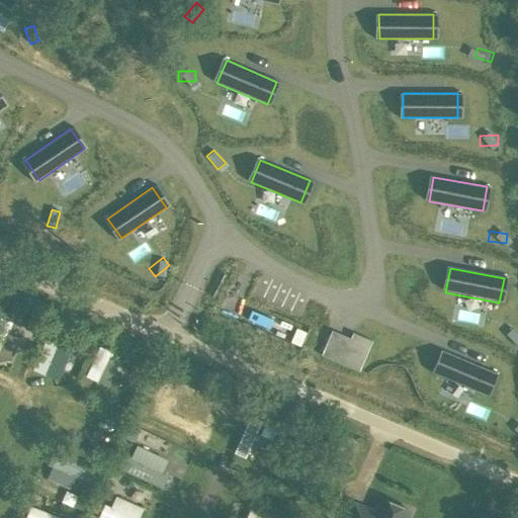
[(517,334),(512,329),(506,335),(517,347),(517,345),(517,334)]
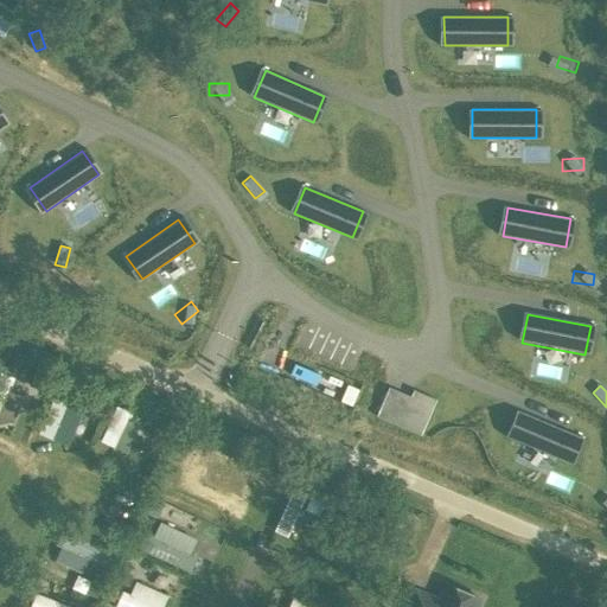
[(56,400),(68,410),(78,397),(66,387),(56,400)]
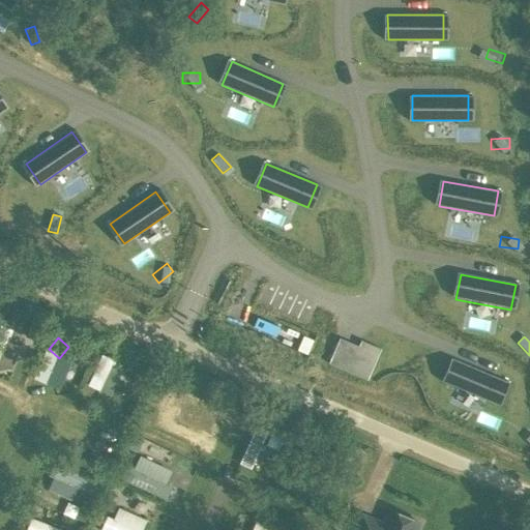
[(336,344),(328,363),(366,380),(376,361),(336,344)]
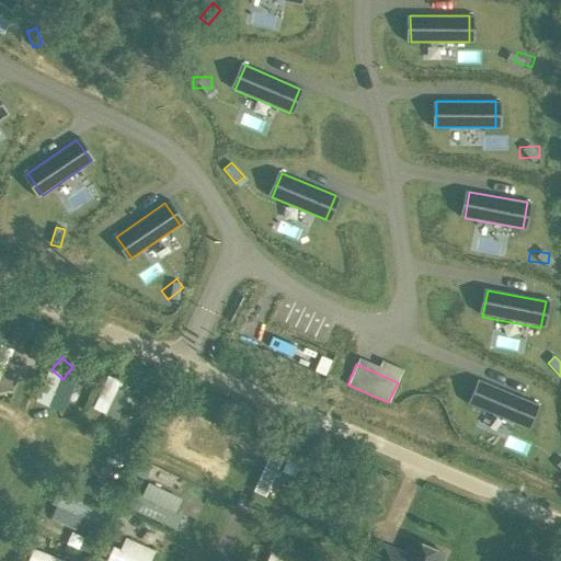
[(535,403),(480,381),(470,405),(525,427),(535,403)]
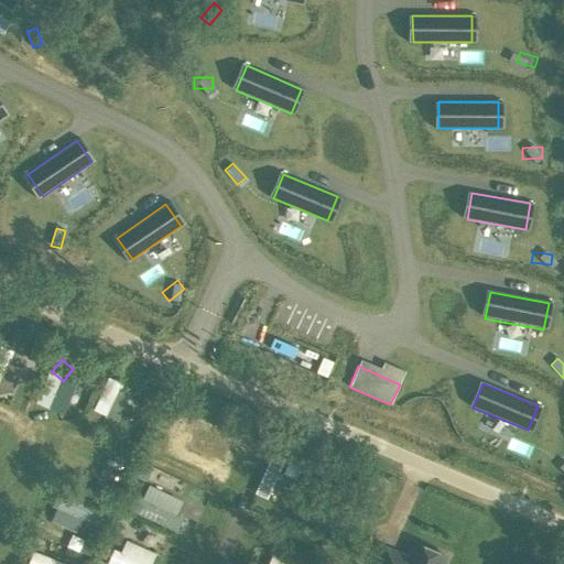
[(127,384),(107,387),(109,409),(129,408),(127,384)]
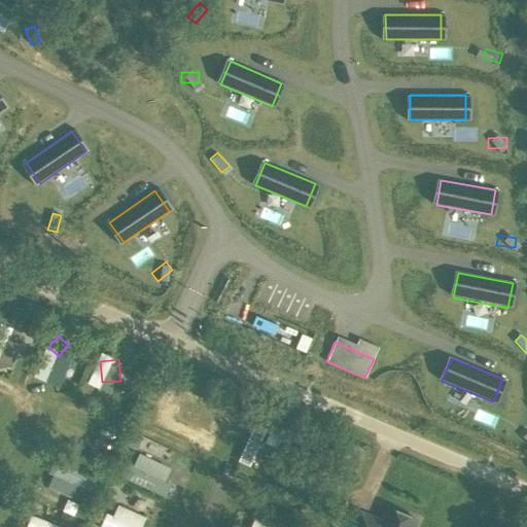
[(143,376),(135,372),(131,383),(138,386),(143,376)]
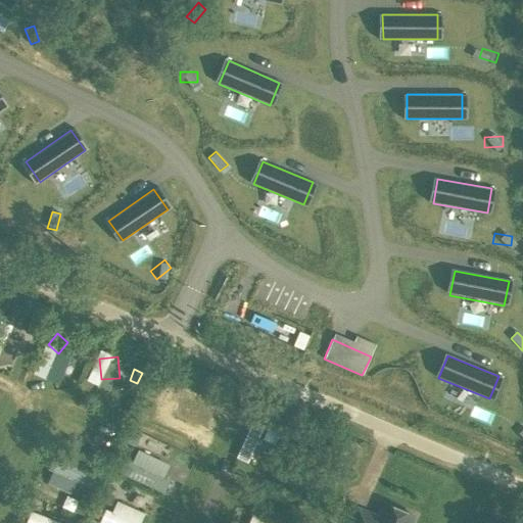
[(70,424),(108,442),(116,426),(79,408),(70,424)]
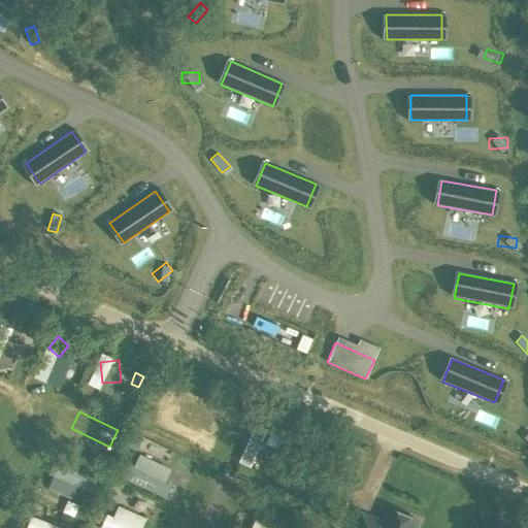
[(259,462),(273,425),(259,420),(245,457),(259,462)]
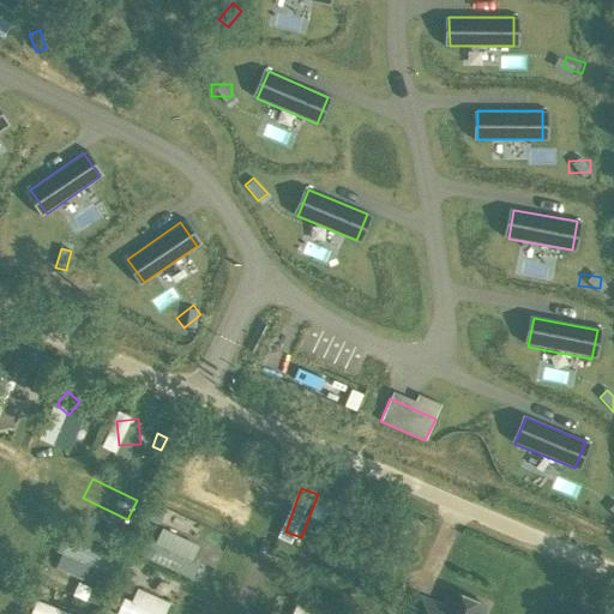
[(613,516),(606,507),(597,515),(611,531),(613,528),(613,516)]
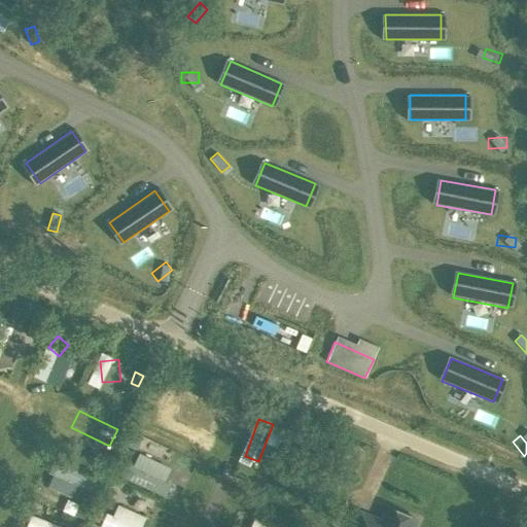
[(142,441),(132,436),(128,448),(138,452),(142,441)]
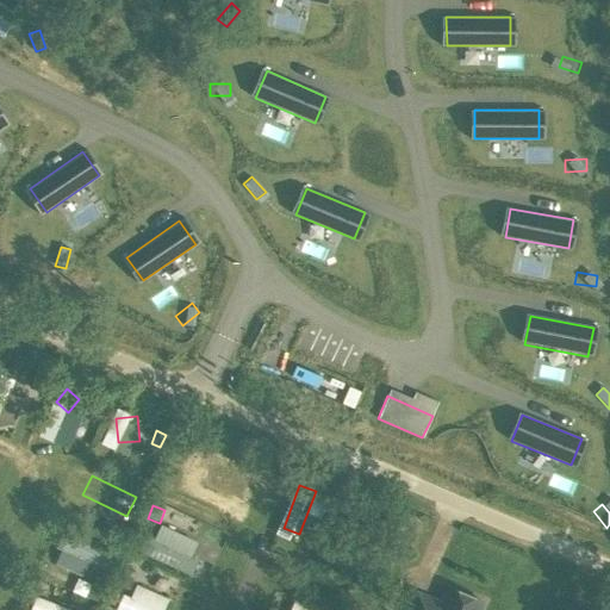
[(176,539),(193,546),(199,530),(184,523),(176,539)]
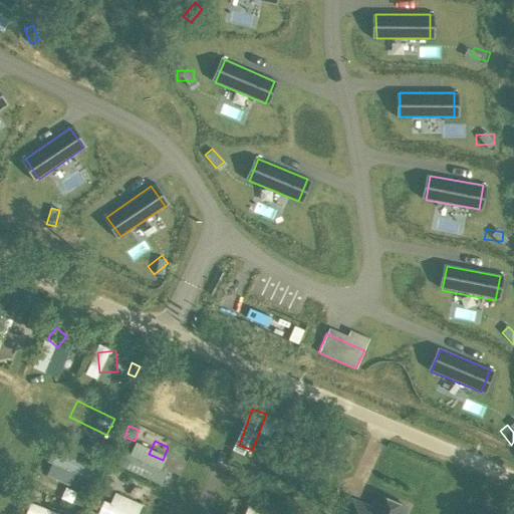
[(126,464),(162,482),(170,467),(134,449),(126,464)]
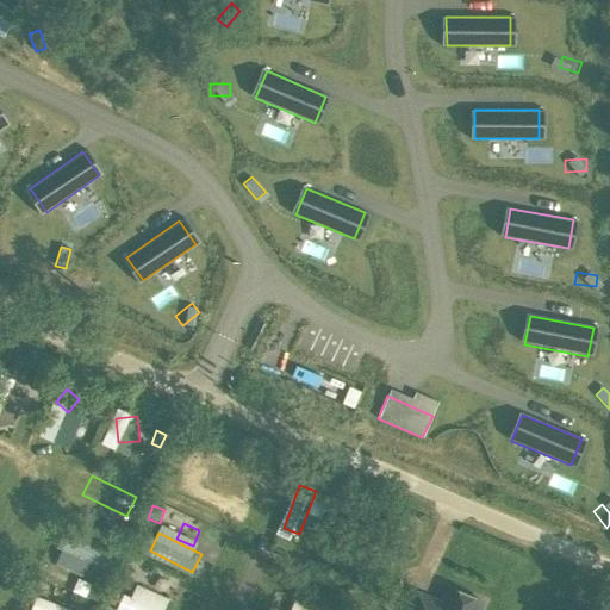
[(54,570),(82,579),(86,566),(97,570),(103,551),(64,539),(54,570)]
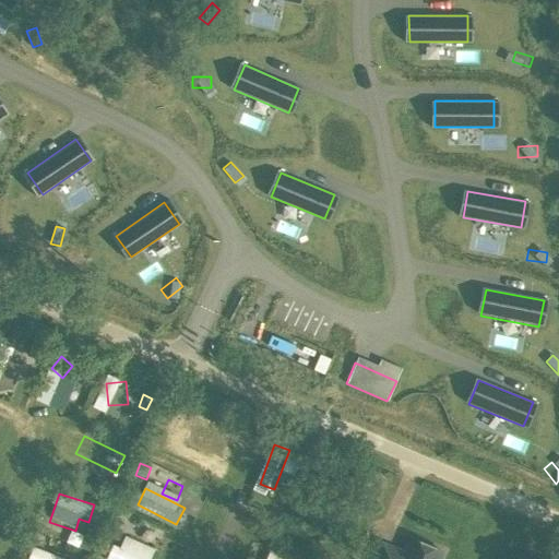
[(155,558),(153,558),(159,545),(127,531),(114,558),(155,558)]
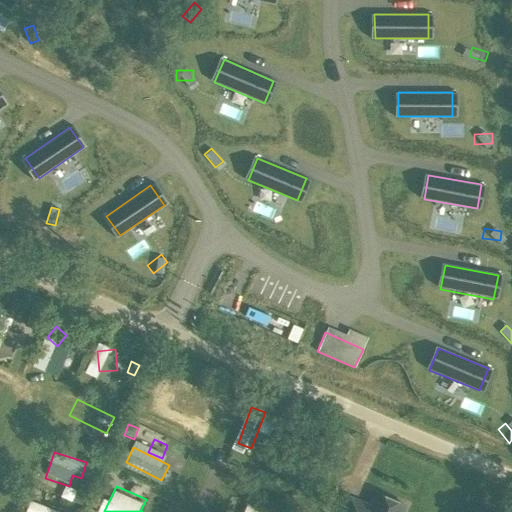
[(402,511),(405,505),(376,493),(369,509),(364,506),(365,504),(350,498),(343,511),(402,511)]
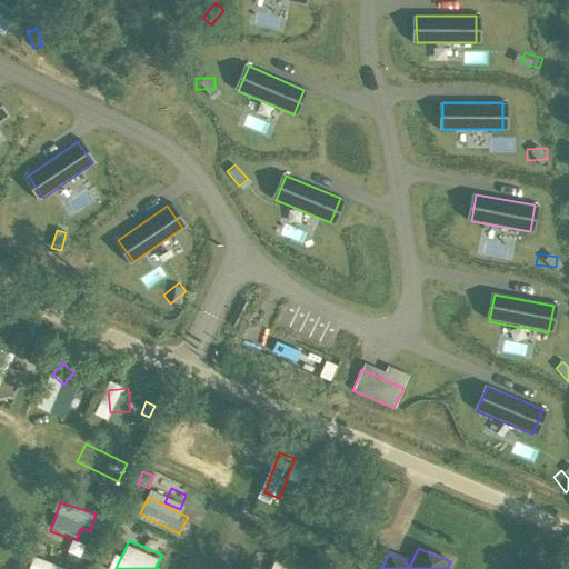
[(33,568),(83,568),(38,555),(33,568)]
